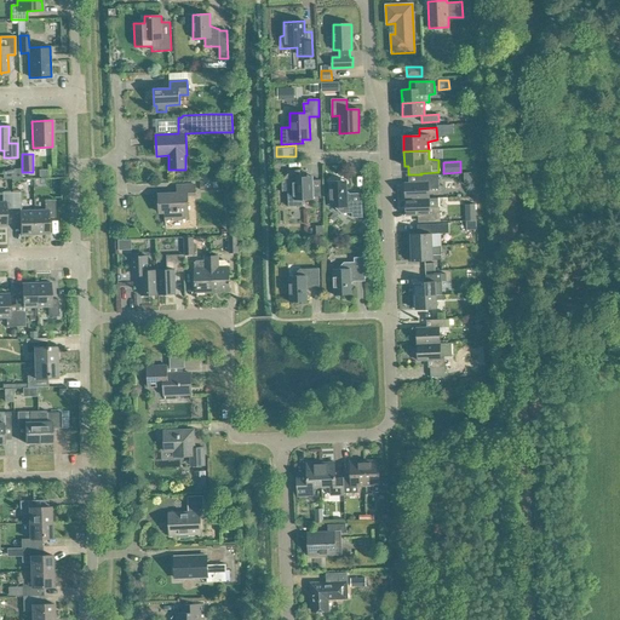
[(314,199),(314,196),(321,196),(320,181),(313,181),(313,177),(302,177),(299,170),(292,172),(290,173),(288,173),(286,176),(285,178),(283,179),(283,181),(282,181),(282,183),(282,184),(282,191),(287,191),(288,206),(303,205),(303,199),(314,199)]
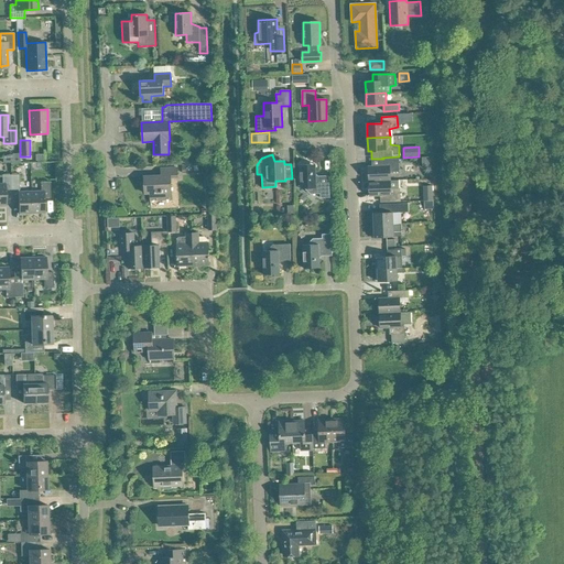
[(369,182),(390,181),(390,172),(399,172),(399,159),(383,159),(383,166),(368,166),(369,182)]
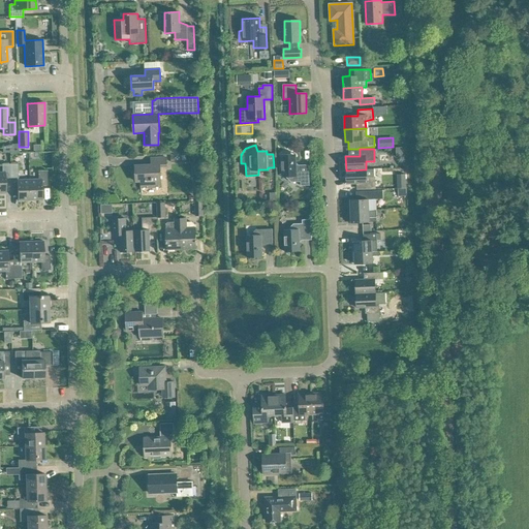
[(299,167),(296,165),(296,154),(281,155),(282,177),(285,177),(291,182),(301,182),(301,186),(309,185),(309,166),(299,167)]
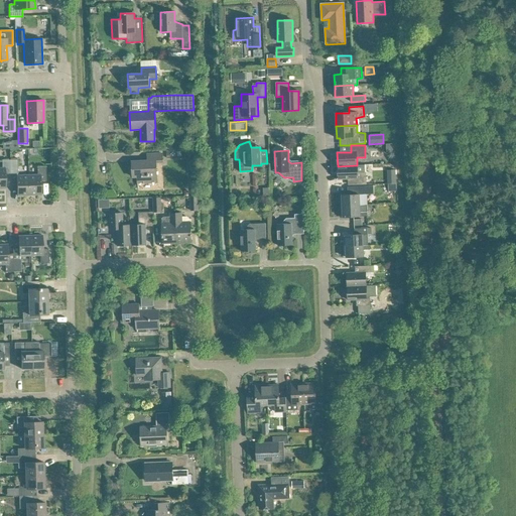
[(157,182),(156,162),(162,162),(162,153),(147,154),(147,161),(131,161),(132,177),(137,176),(137,183),(157,182)]
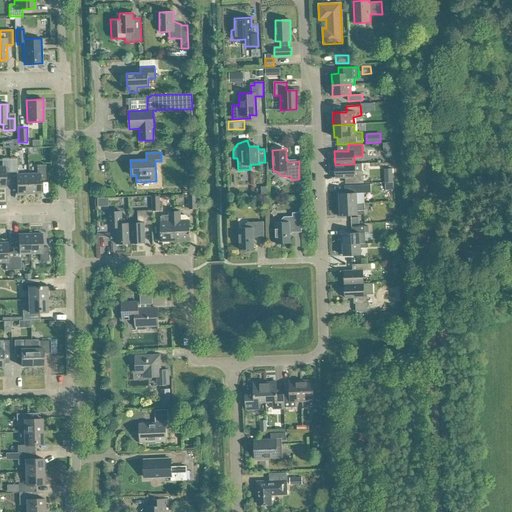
[(5,172),(10,172),(10,159),(1,159),(2,166),(0,166),(0,186),(5,186),(5,172)]
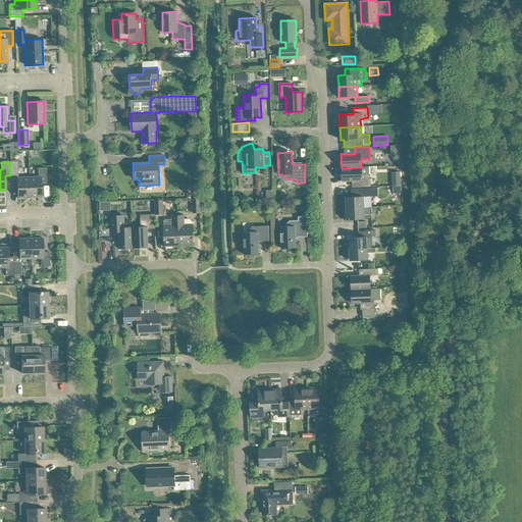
[(369,166),(361,167),(342,168),(343,181),(352,181),(352,188),(371,187),(370,174),(369,174),(369,166)]
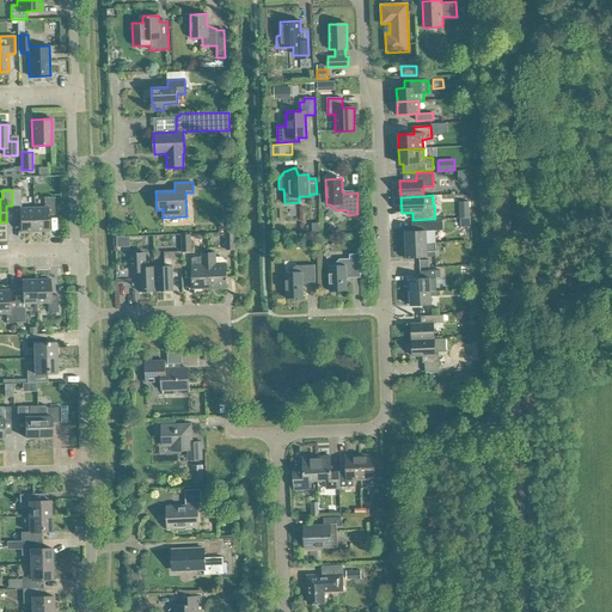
[(34,208),(34,232),(48,231),(48,214),(54,214),(54,197),(43,199),(44,207),(34,208)]
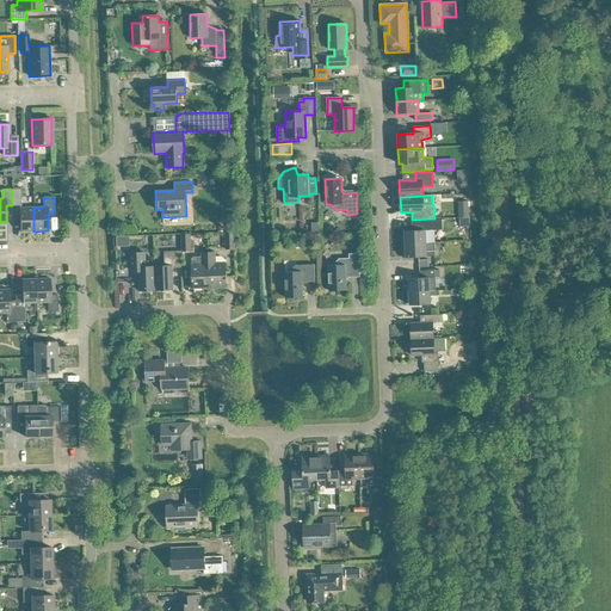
[(469,217),(468,201),(464,201),(458,202),(458,217),(469,217)]
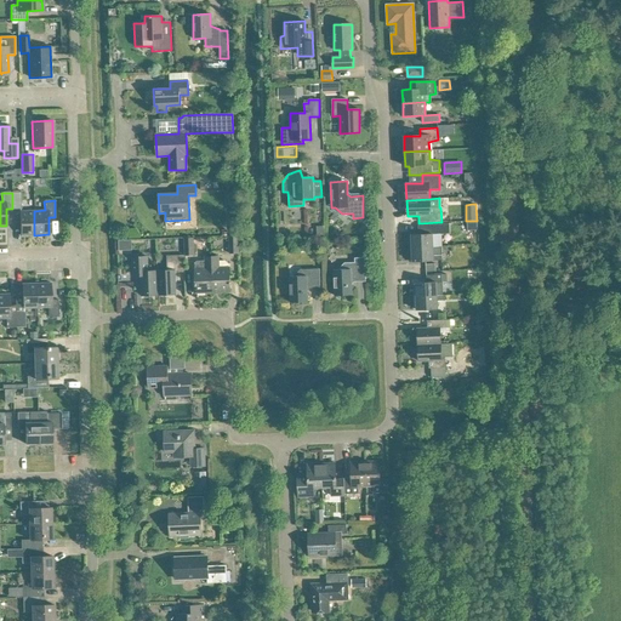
[(21,235),(34,235),(34,211),(20,211),(21,235)]
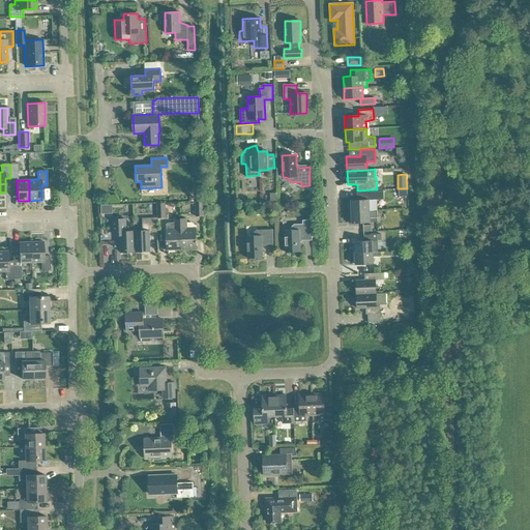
[(349,212),(370,211),(370,204),(377,204),(377,199),(369,200),(369,195),(371,195),(371,194),(371,192),(362,193),(362,200),(348,200),(349,212)]
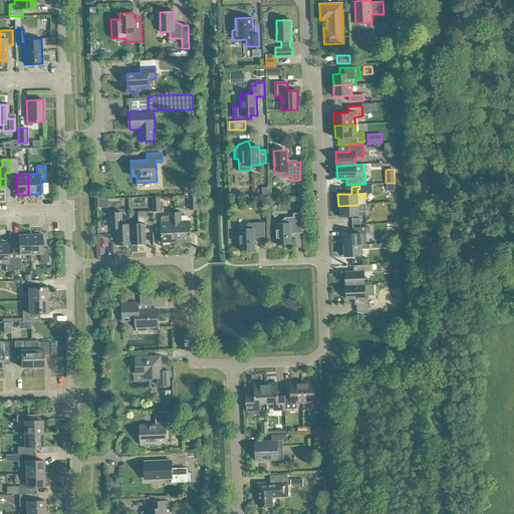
[(190,210),(198,210),(197,196),(189,196),(190,210)]
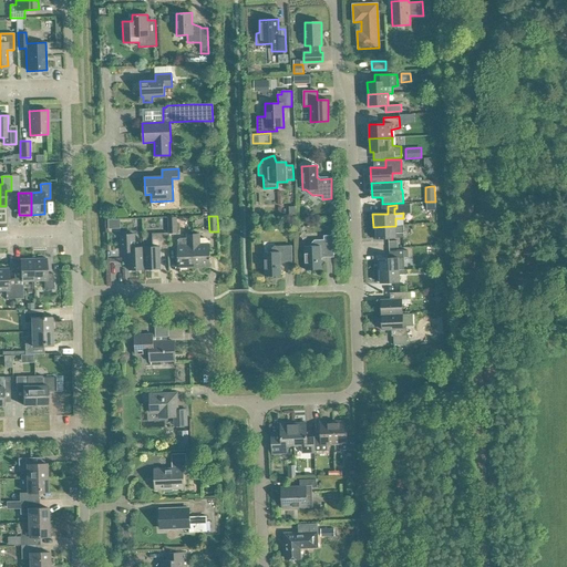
[(168,234),(177,233),(176,217),(167,217),(168,234)]
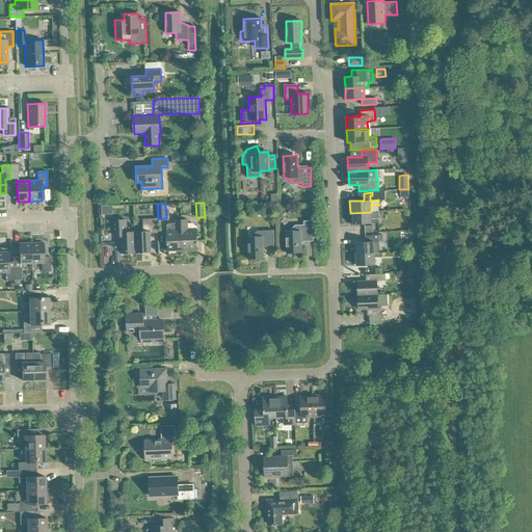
[(378,211),(371,212),(350,213),(350,224),(378,223),(378,211)]
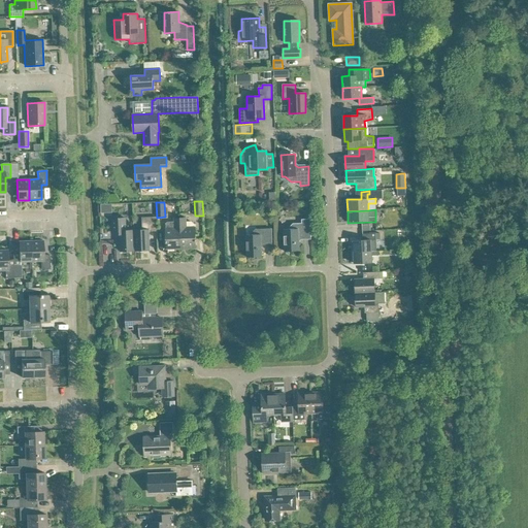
[(134,230),(135,251),(150,250),(149,232),(157,231),(156,217),(141,218),(142,230),(134,230)]
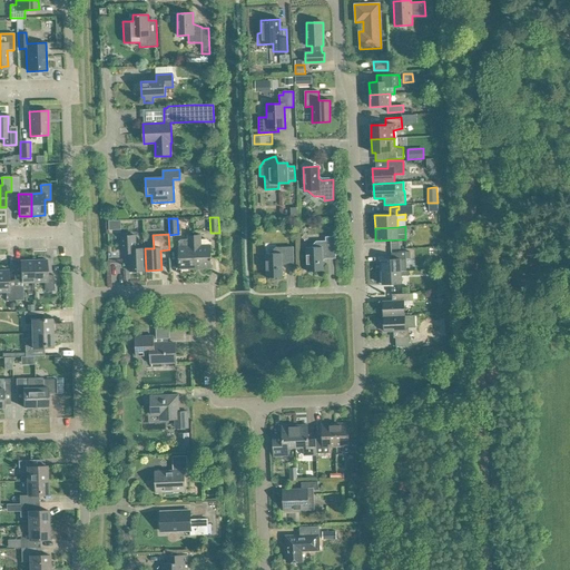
[(146,271),(145,248),(144,248),(136,248),(135,235),(121,236),(121,252),(129,252),(129,272),(145,271),(146,271)]
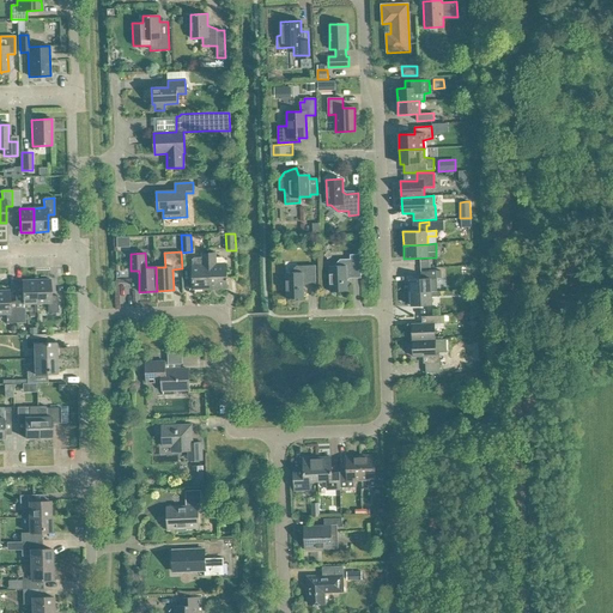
[(208,254),(210,289),(228,289),(226,260),(223,258),(216,258),(216,253),(208,254)]
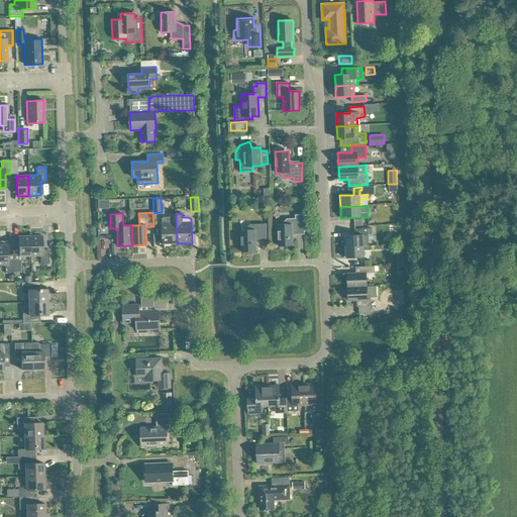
[(163,244),(177,243),(176,214),(170,214),(170,216),(164,217),(162,219),(163,244)]
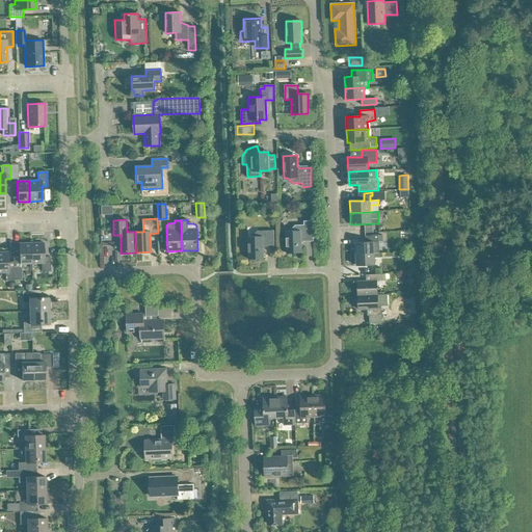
[(287,254),(301,253),(301,242),(302,240),(313,239),(313,220),(303,221),(303,224),(294,225),(289,231),(286,231),(287,254)]
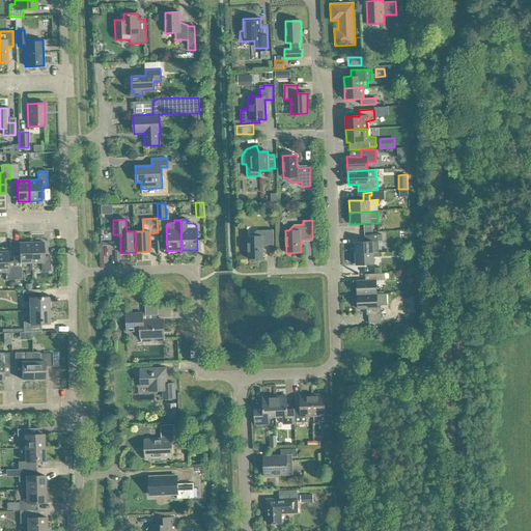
[(248,258),(262,258),(262,247),(264,245),(274,245),(273,230),(256,230),(251,236),(247,236),(248,258)]
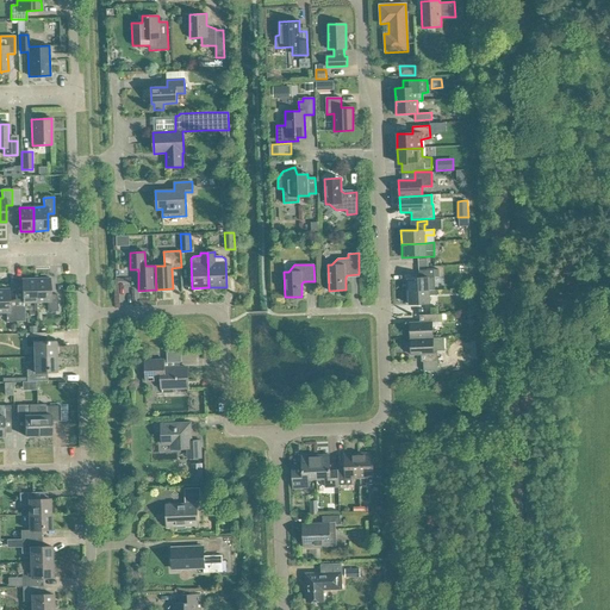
[(419,278),(408,278),(409,291),(429,291),(435,290),(434,278),(439,277),(439,269),(418,271),(419,278)]
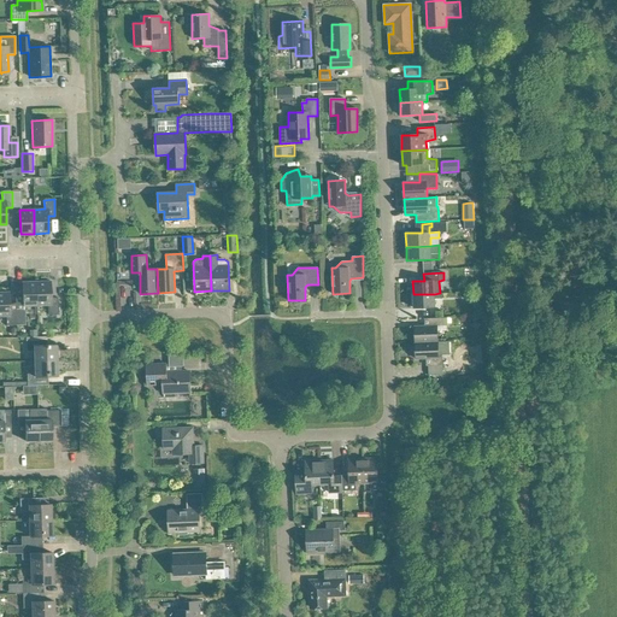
[(36,282),(36,306),(47,305),(48,315),(58,315),(58,298),(51,298),(51,281),(36,282)]
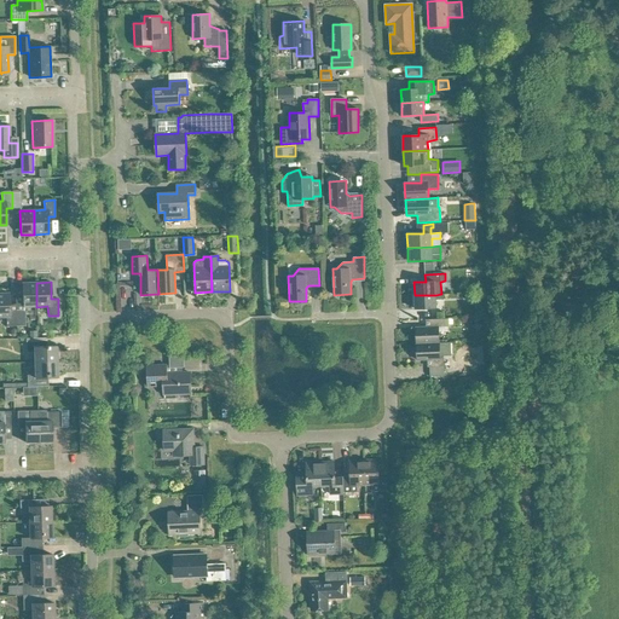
[(23,307),(36,307),(36,283),(22,283),(23,307)]
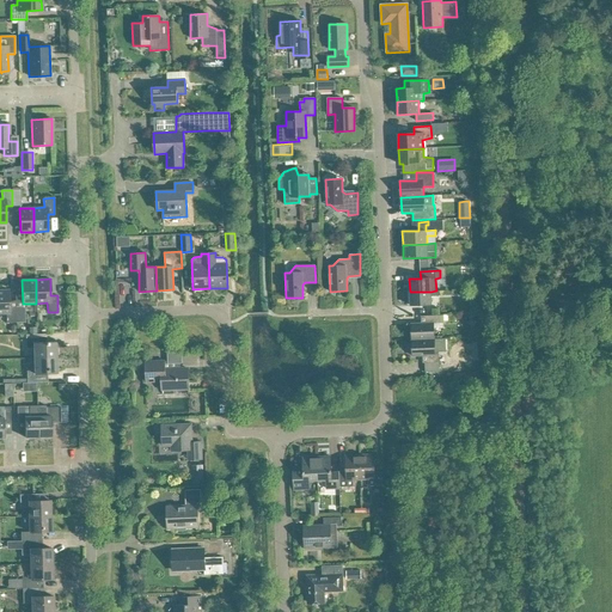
[(16,323),(16,306),(10,306),(8,289),(0,289),(0,313),(6,313),(6,323),(16,323)]
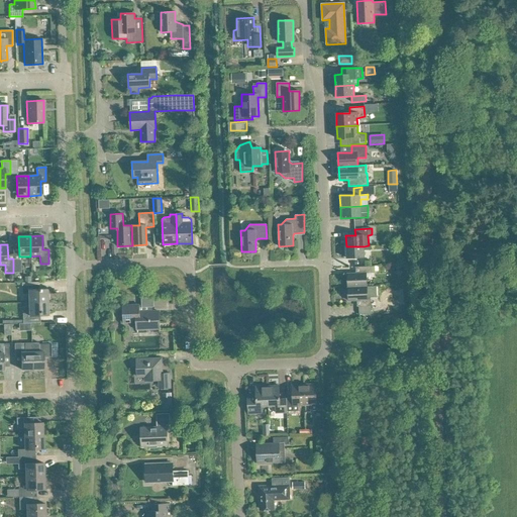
[(371,245),(364,246),(346,246),(346,257),(365,257),(364,250),(371,249),(371,245)]
